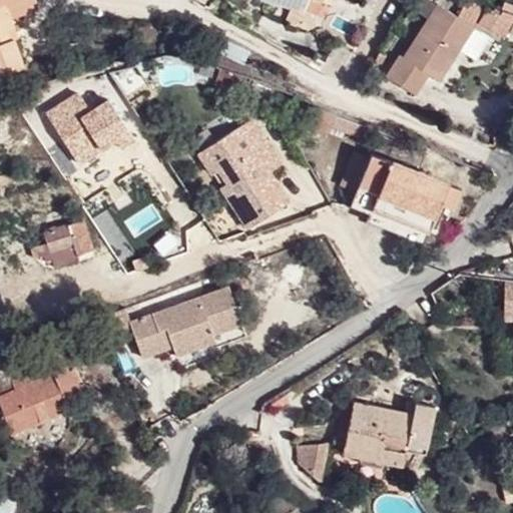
[(0,0),(0,77),(19,71),(9,43),(3,45),(0,36),(0,33),(8,30),(5,21),(29,13),(24,0),(0,0)]
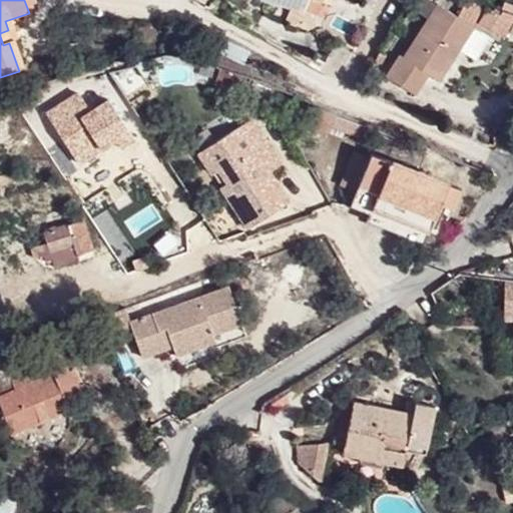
[(478,15),(484,4),(475,0),(466,0),(463,6),(478,15)]
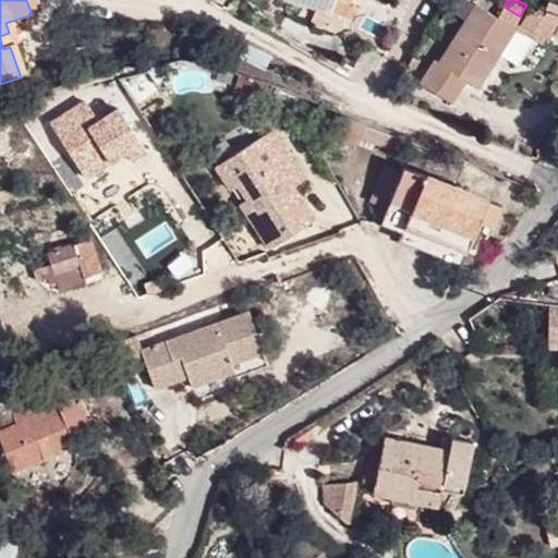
[(520,16),(504,7),(497,17),(473,4),(437,67),(433,63),(420,86),(452,106),(460,93),(446,84),(451,73),(477,89),(499,51),(518,62),(532,37),(513,27),(520,16)]
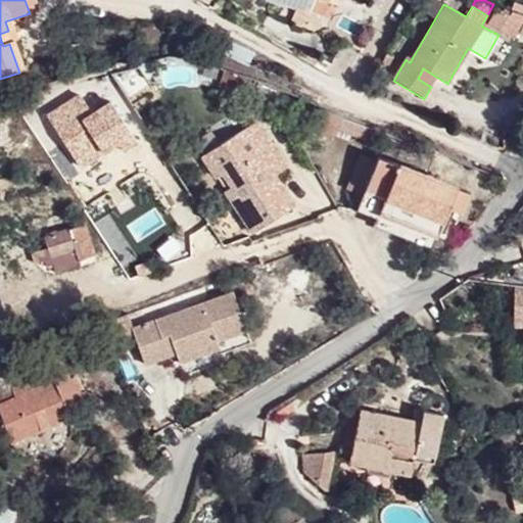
[(0,37),(3,46),(9,44),(12,43),(8,31),(0,34),(0,37)]
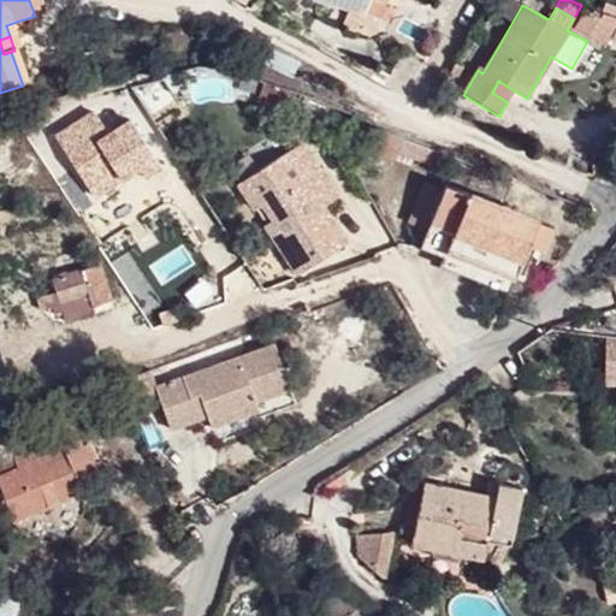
[(492,93),(508,102),(514,92),(498,81),(492,93)]
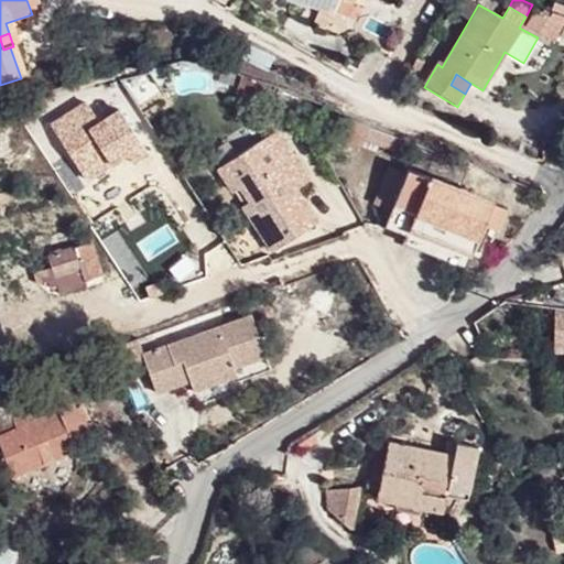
[(99,97),(105,118),(129,111),(133,128),(153,122),(143,86),(99,97)]
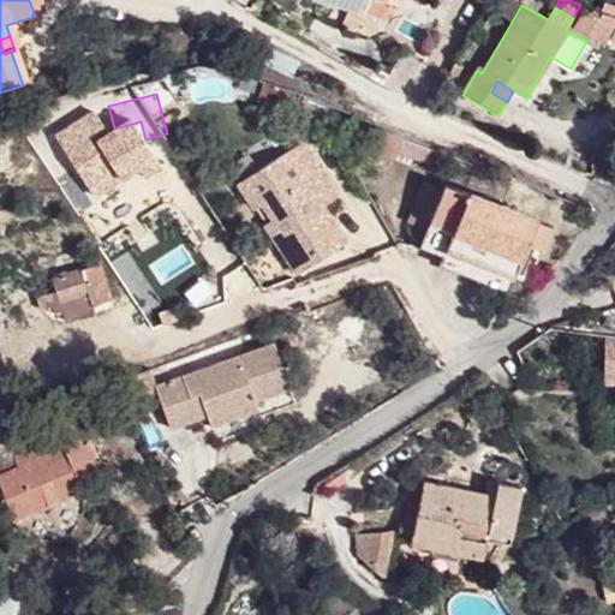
[(238,178),(298,275),(348,244),(323,203),(335,195),(304,149),(290,145),(238,178)]
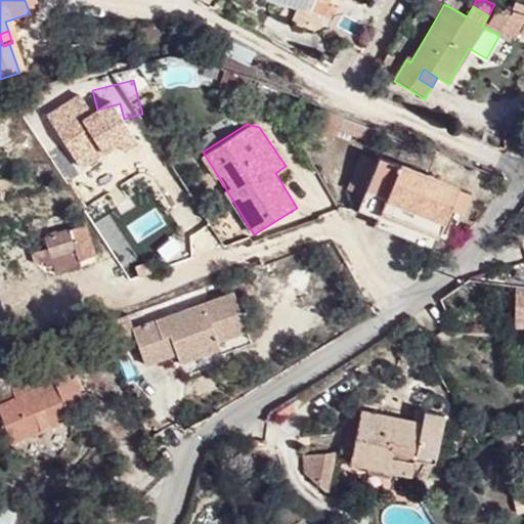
[(373,225),(432,249),(438,235),(448,239),(460,214),(462,215),(470,194),(377,157),(357,204),(378,211),(373,225)]
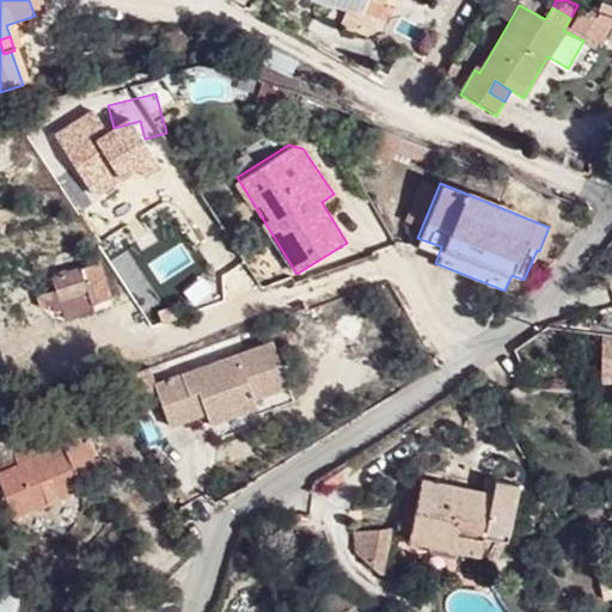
[(89,307),(105,303),(95,264),(61,274),(60,269),(53,271),(54,276),(50,277),(53,292),(36,297),(40,310),(48,307),(49,310),(57,308),(61,319),(90,312),(89,307)]
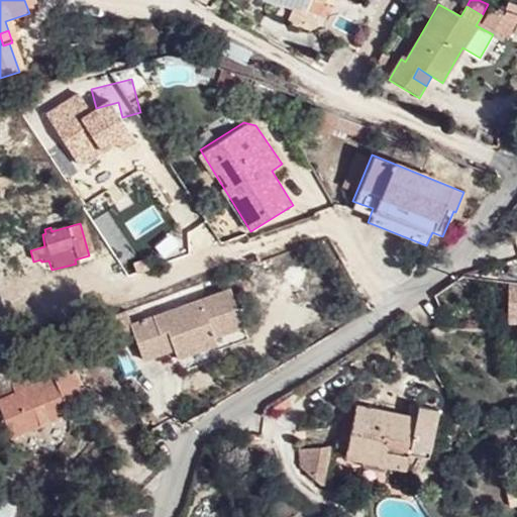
[(516,281),(508,281),(503,321),(516,322),(516,348),(514,377),(516,377),(516,281)]
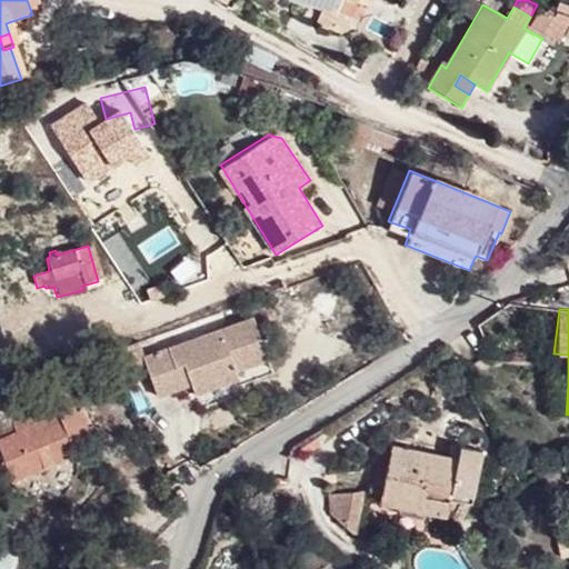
[(187,362),(193,386),(198,396),(242,380),(239,371),(269,361),(253,320),(143,359),(157,398),(185,388),(177,366),(187,362)]
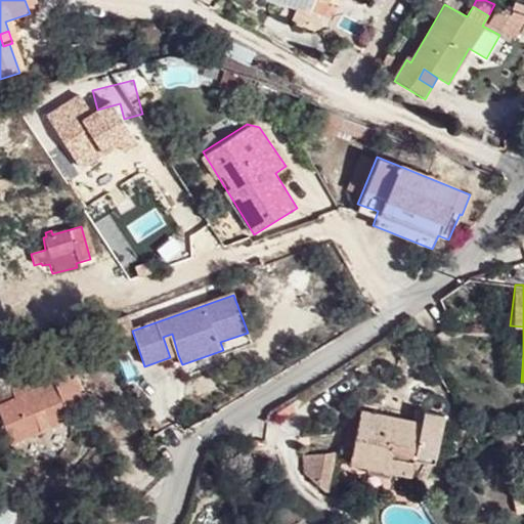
[(163,337),(170,357),(178,355),(172,334),(163,337)]
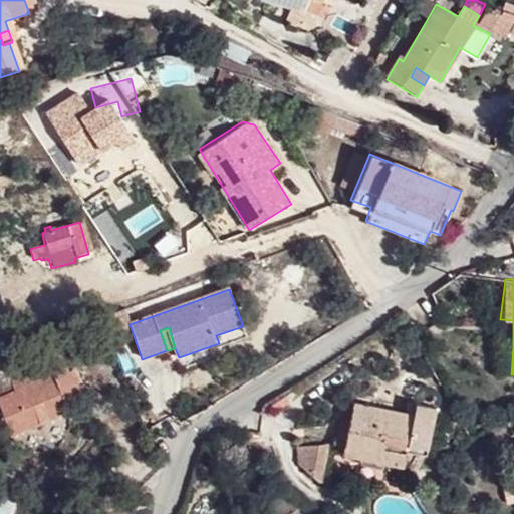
[(0,395),(0,412),(9,434),(65,411),(62,402),(83,393),(60,338),(39,347),(51,374),(34,381),(12,391),(0,395)]
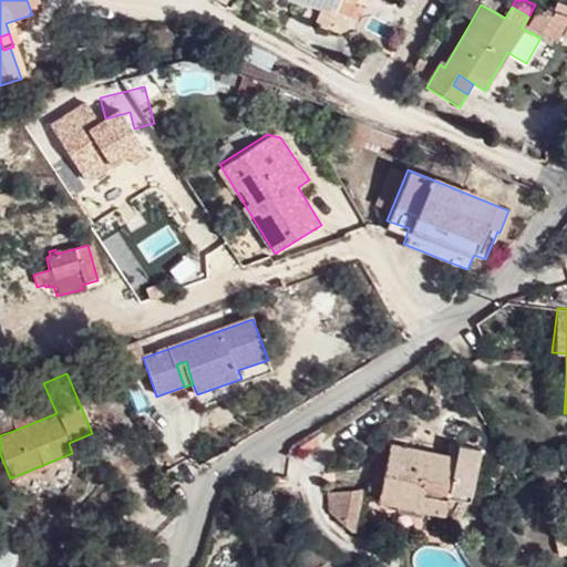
[(8,419),(13,431),(38,421),(32,409),(8,419)]
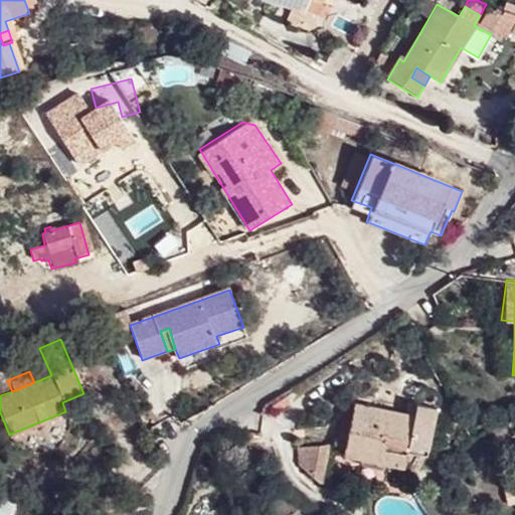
[(355,412),(389,461),(408,465),(420,412),(358,398),(355,412)]
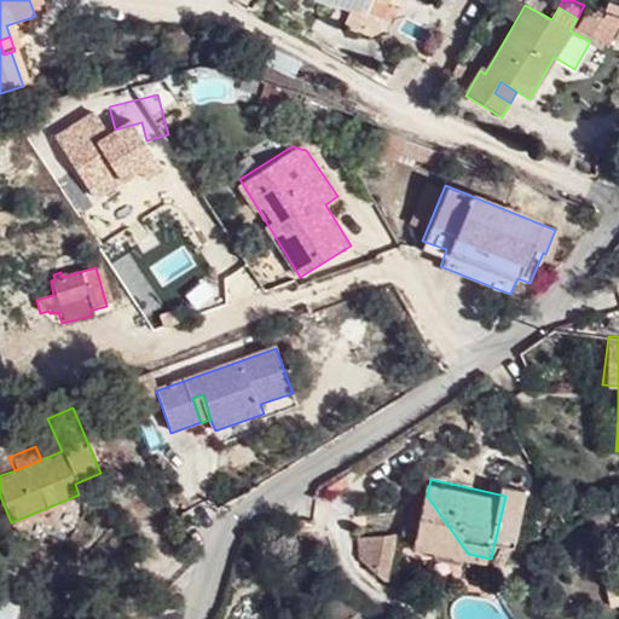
[(463,557),(464,553),(468,554),(427,496),(426,499),(412,496),(408,519),(421,522),(418,536),(418,542),(441,547),(440,551),(463,557)]
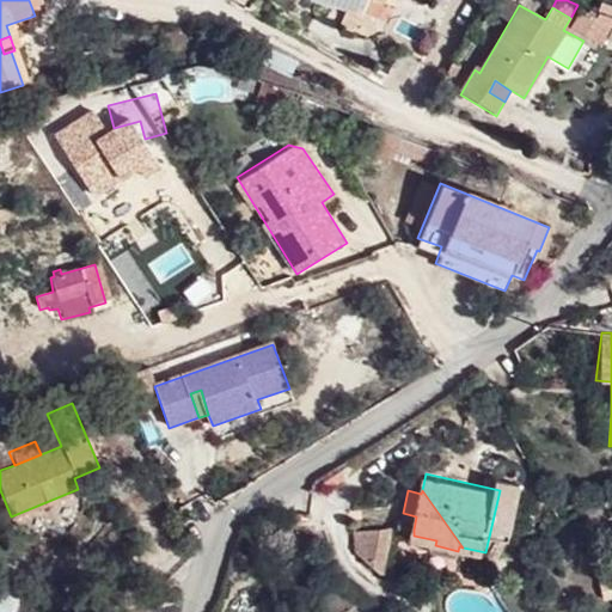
[(416,516),(403,513),(401,526),(414,530),(416,516)]
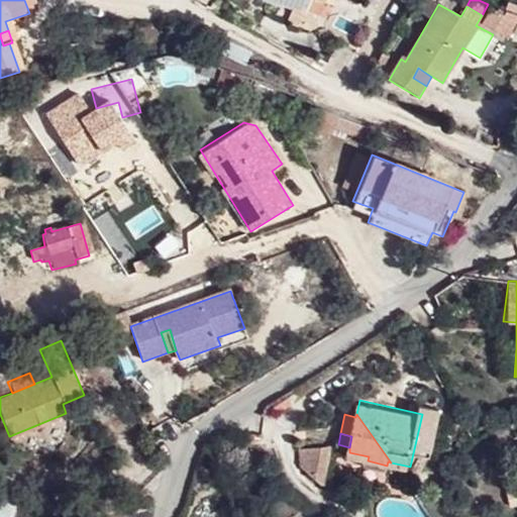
[(301,460),(326,479),(334,443),(304,442),(301,460)]
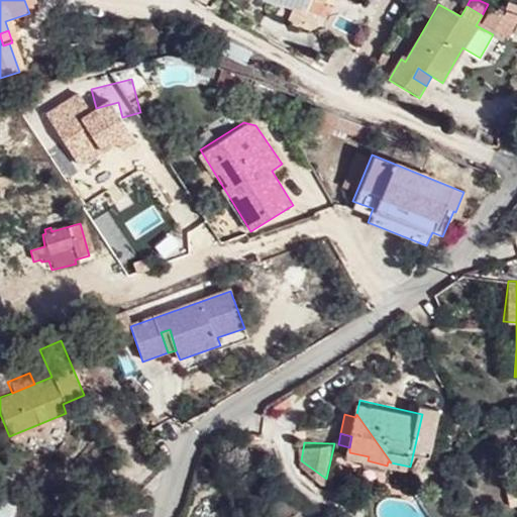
[(0,513),(19,516),(20,494),(6,494),(7,486),(0,485),(0,513)]
